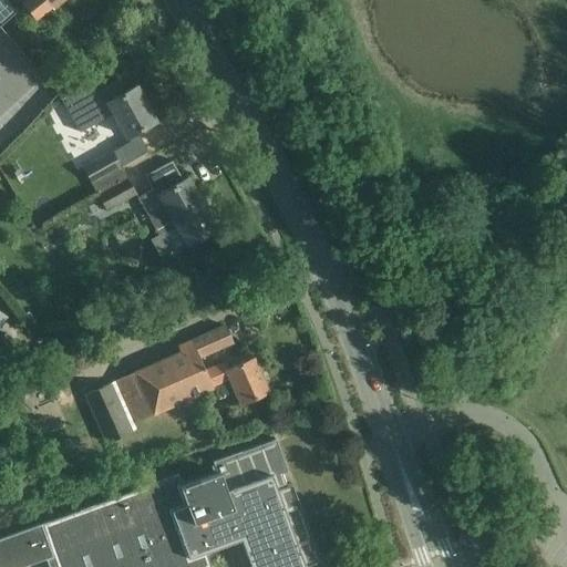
[(26,0),(23,2),(34,17),(50,4),(52,7),(60,0),(26,0)]
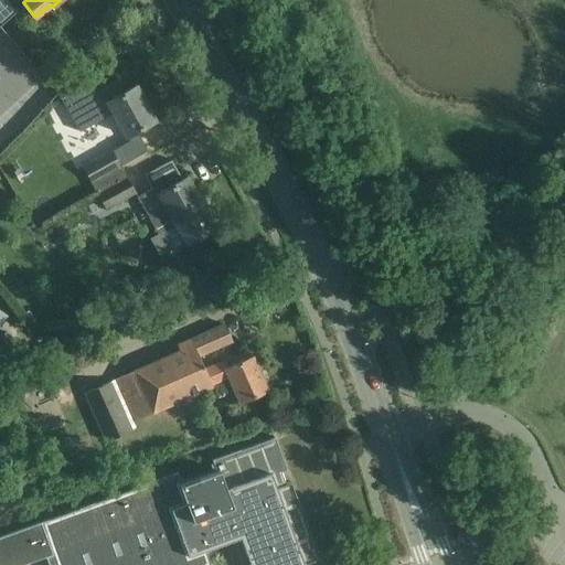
[(96,78),(60,98),(78,131),(114,112),(127,135),(135,131),(153,120),(152,118),(155,117),(156,113),(151,105),(148,103),(145,105),(135,86),(125,91),(123,87),(119,86),(105,94),(96,78)]
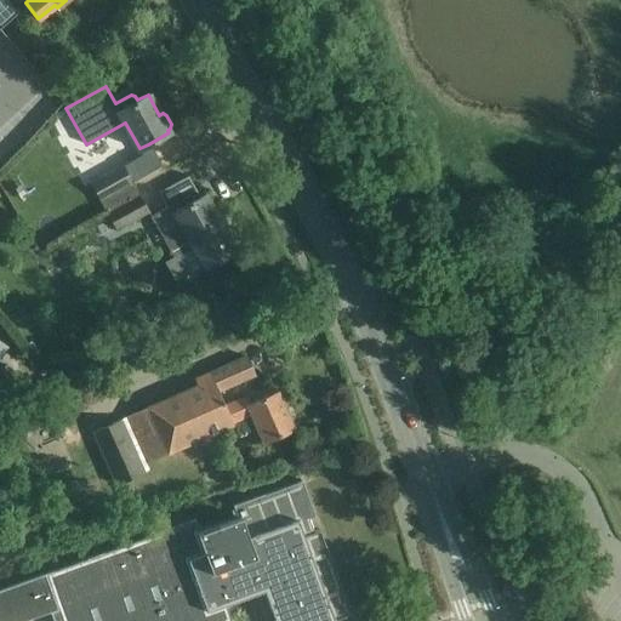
[(123,165),(90,183),(100,200),(131,182),(123,165)]
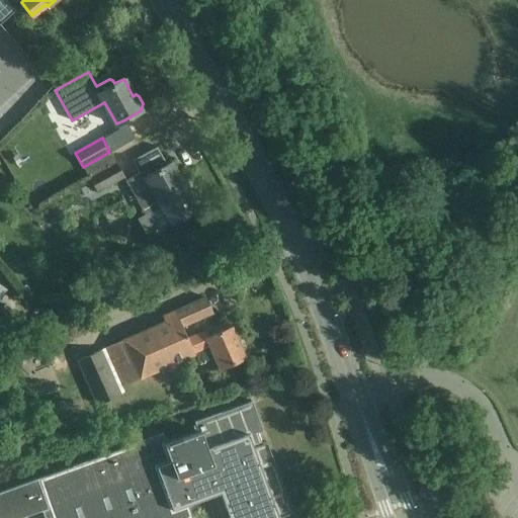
[(170,162),(166,164),(156,147),(132,160),(139,173),(125,180),(144,214),(161,204),(172,223),(196,209),(170,162)]
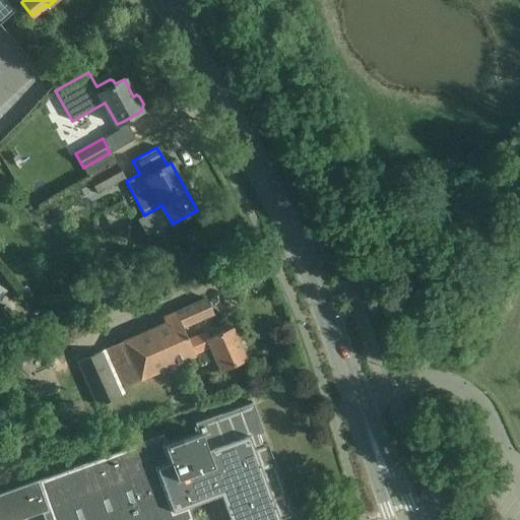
[(124,177),(116,164),(89,178),(96,192),(124,177)]
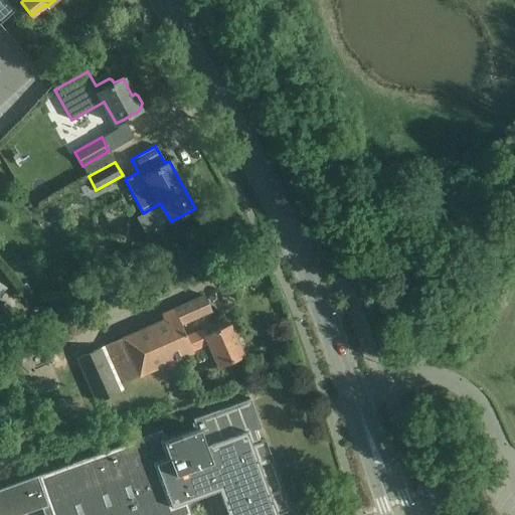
[(173,309),(180,324),(210,311),(203,295),(173,309)]
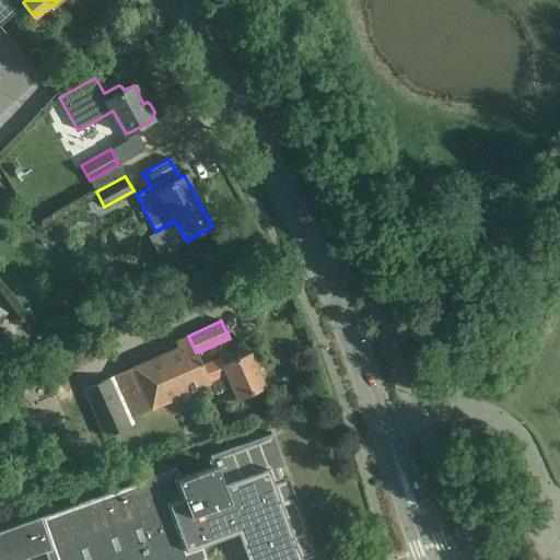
[(131,417),(196,388),(189,373),(202,368),(201,365),(196,352),(188,336),(175,341),(177,347),(114,375),(131,417)]
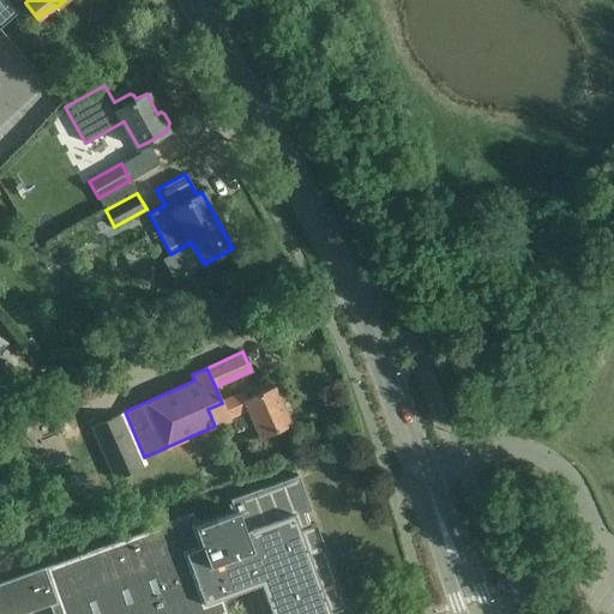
[(208,409),(215,426),(229,420),(228,419),(248,409),(260,438),(289,425),(272,386),(247,398),(244,391),(221,401),(222,403),(208,409)]
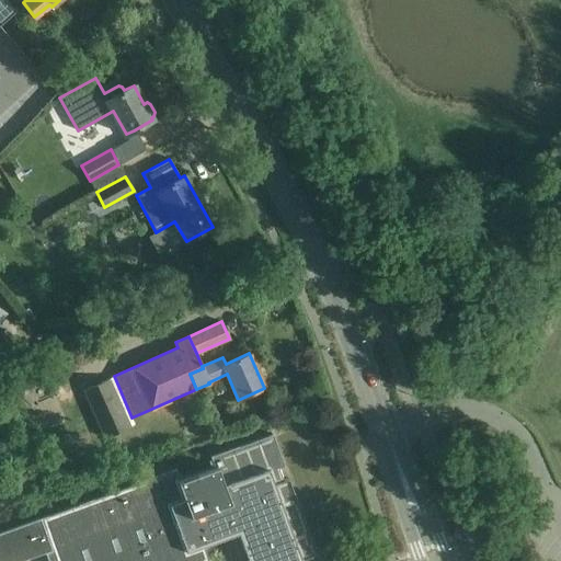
[(104,439),(130,427),(110,378),(82,390),(104,439)]
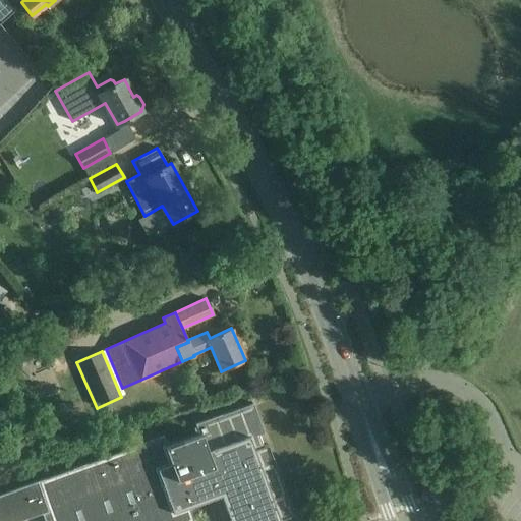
[(163,436),(0,495),(0,520),(17,520),(51,510),(55,520),(191,520),(193,520),(188,507),(206,501),(205,496),(219,490),(230,520),(279,520),(280,520),(293,516),(268,444),(263,446),(258,435),(264,432),(252,403),(194,424),(198,435),(167,446),(163,436)]
